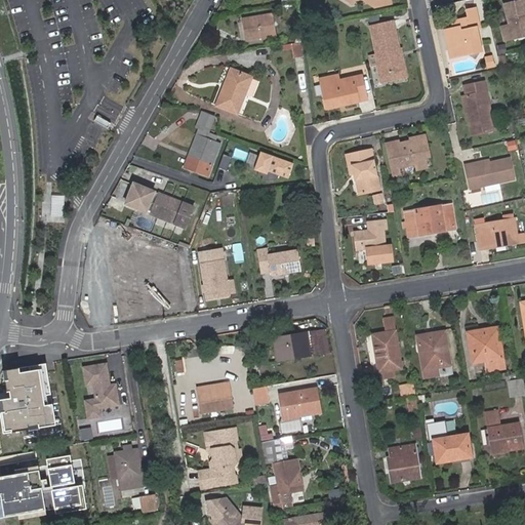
[(524,30),(524,3),(524,0),(510,0),(503,2),(509,24),(501,26),(506,42),(515,39),(514,34),(524,30)]
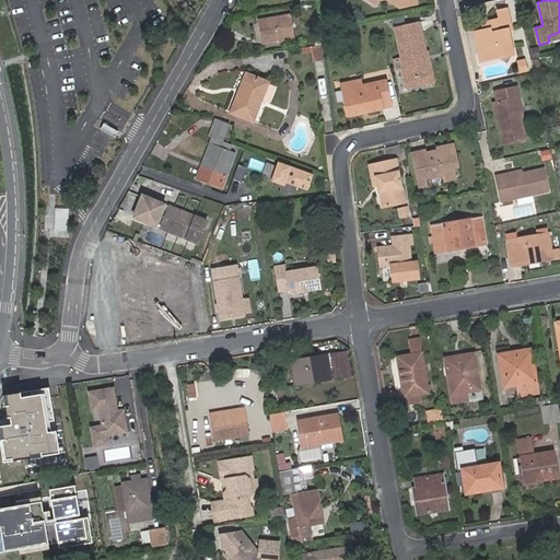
[(491,28),(483,31),(474,33),(477,47),(483,46),(485,50),(488,61),(498,58),(508,65),(514,55),(509,30),(513,28),(509,9),(498,11),(500,19),(490,22),(491,28)]
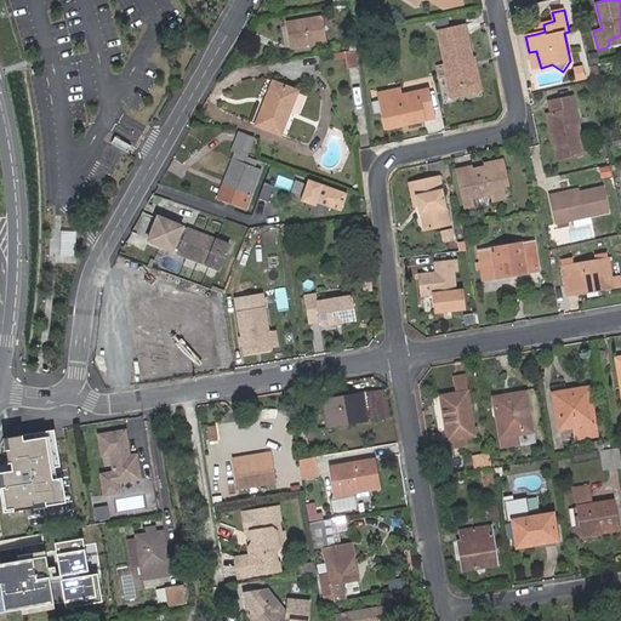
[(288,23),(291,46),(326,40),(322,17),(288,23)]
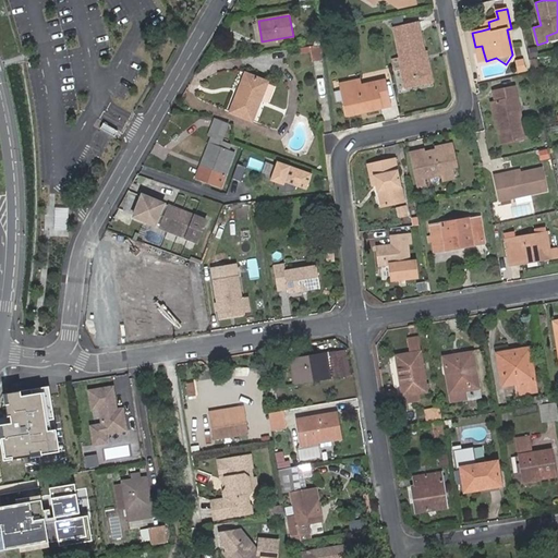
[(481,23),(482,31),(489,28),(488,22),(481,23)]
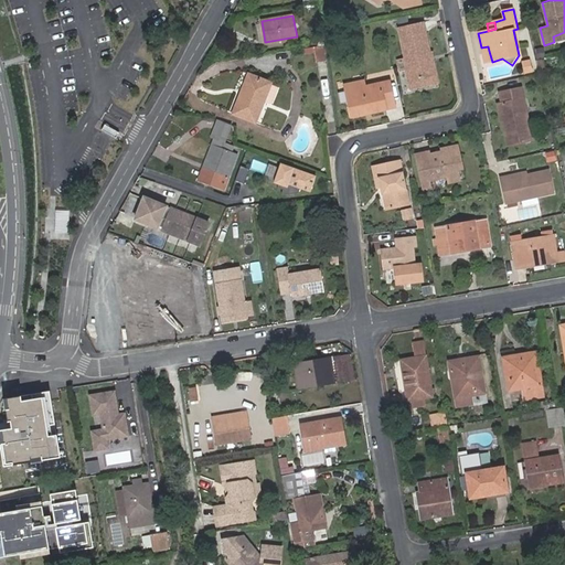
[(408,68),(411,81),(436,75),(426,31),(419,32),(418,24),(398,29),(405,57),(408,68)]
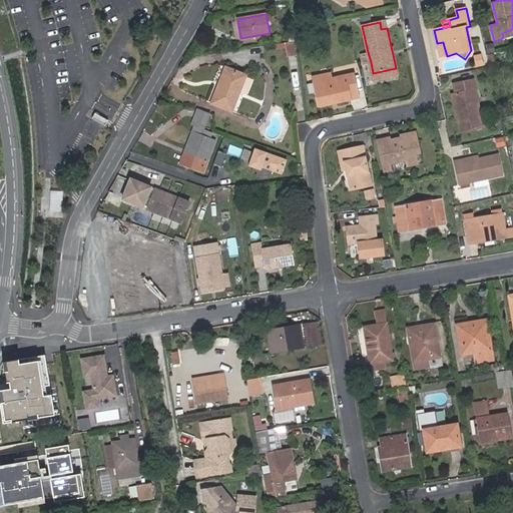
[(512,29),(502,33),(503,38),(512,36),(512,29)]
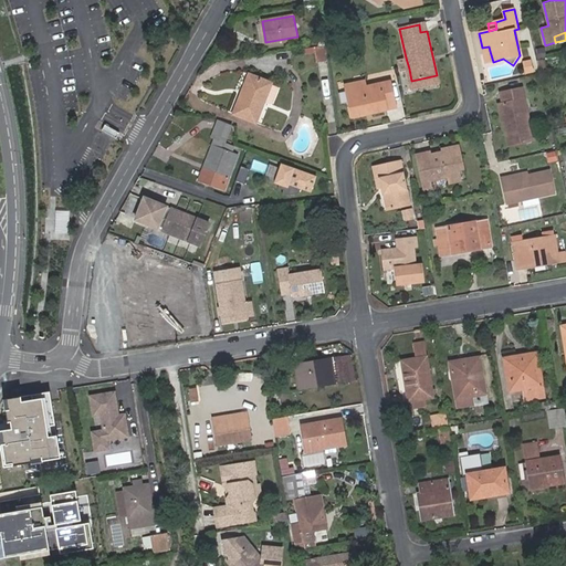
[(313,34),(315,50),(325,48),(323,33),(313,34)]
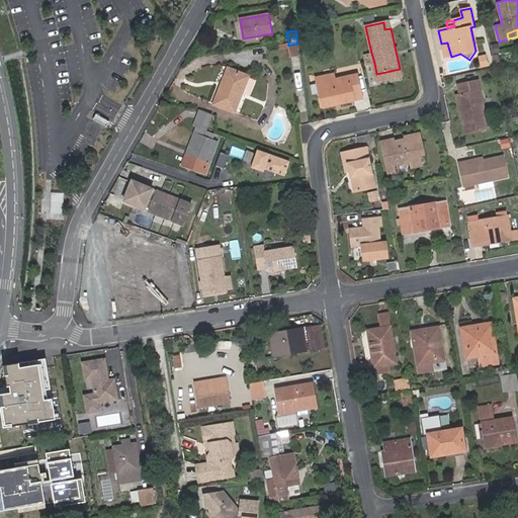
[(441,44),(438,30),(444,58),(451,57),(448,47),(447,42),(441,44)]
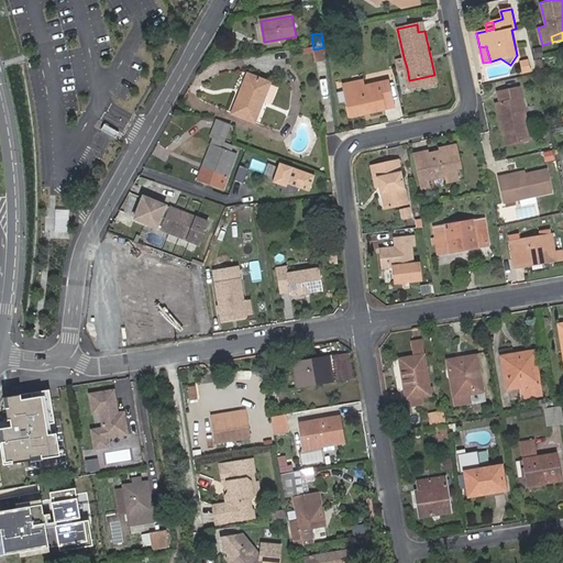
[(531,47),(531,57),(542,57),(541,47),(531,47)]
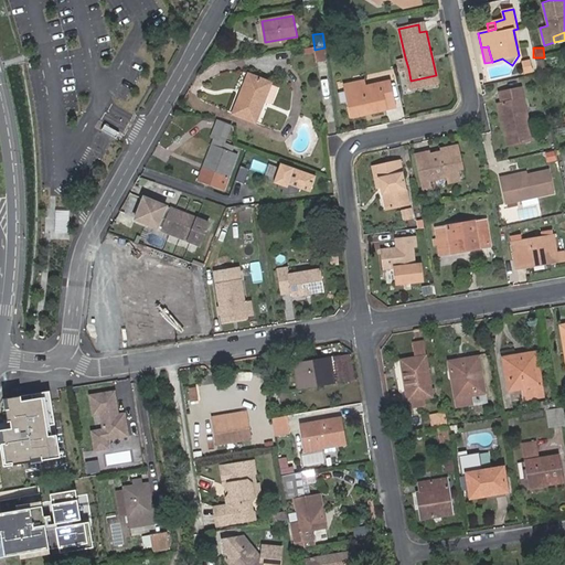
[(313,50),(313,61),(322,61),(322,50),(313,50)]
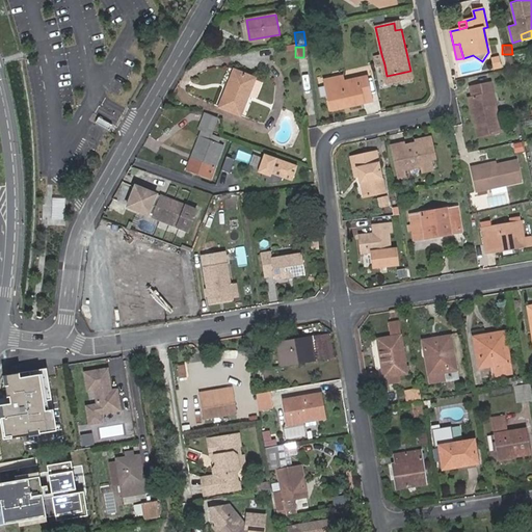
[(381,54),(374,56),(376,65),(384,64),(381,54)]
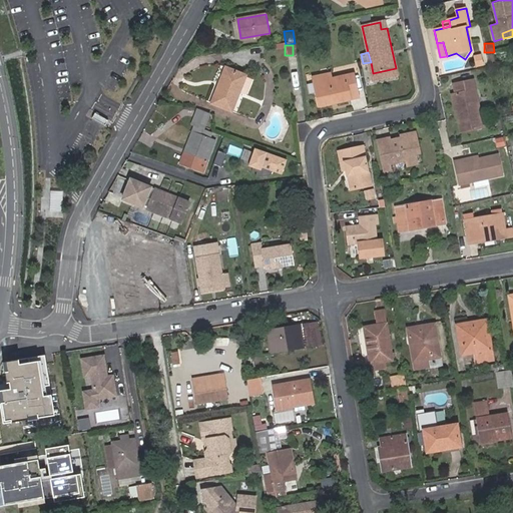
[(487,53),(489,63),(495,62),(493,52),(487,53)]
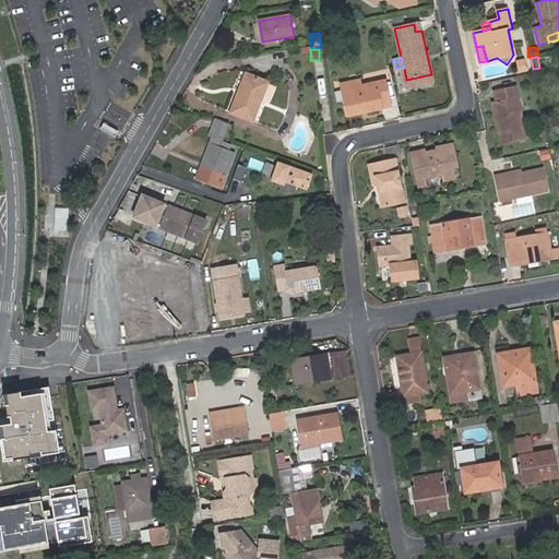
[(514,59),(518,73),(526,71),(523,58),(514,59)]
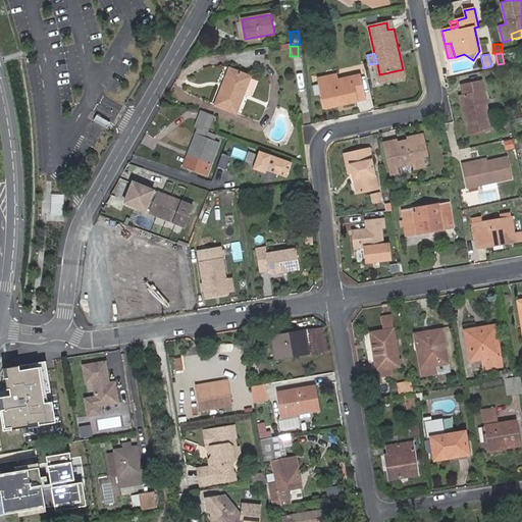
[(230,68),(215,105),(237,112),(251,77),(230,68)]
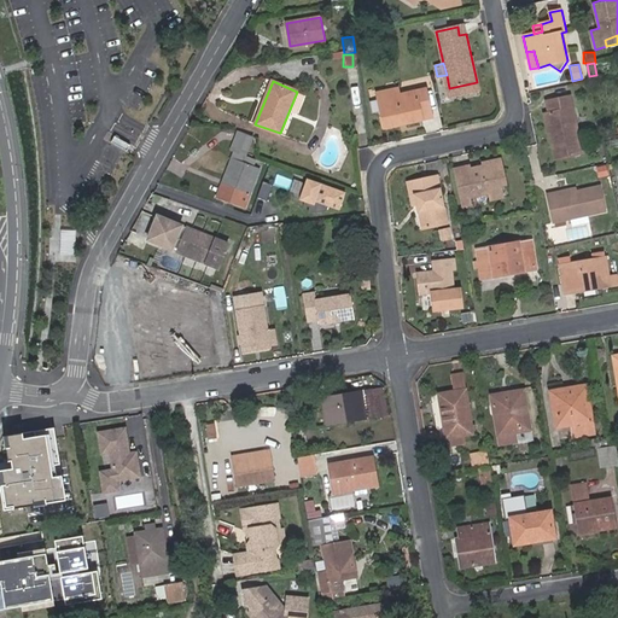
[(477,82),(449,88),(452,95),(478,89),(477,82)]
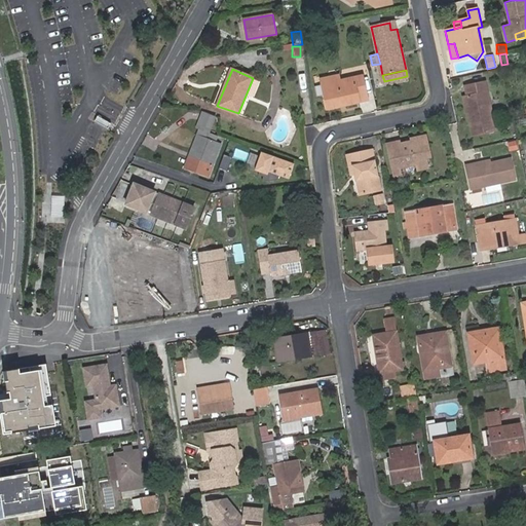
[(321,79),(328,109),(368,100),(363,76),(341,80),(339,75),(321,79)]
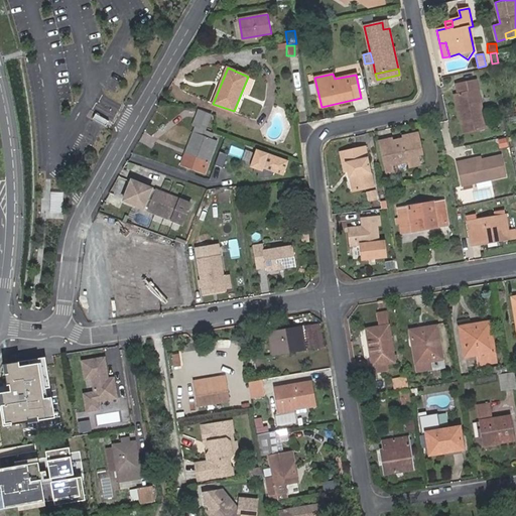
[(456,96),(460,112),(462,111),(463,116),(460,117),(464,133),(487,127),(476,81),(457,85),(460,95),(456,96)]
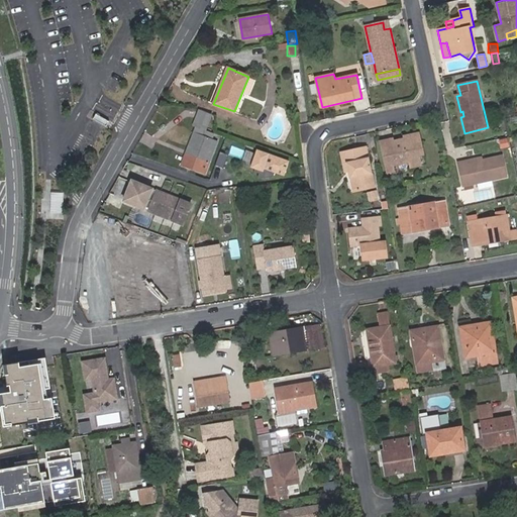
[(213,139),(215,133),(213,133),(206,130),(212,115),(199,111),(193,125),(197,126),(195,131),(213,139)]
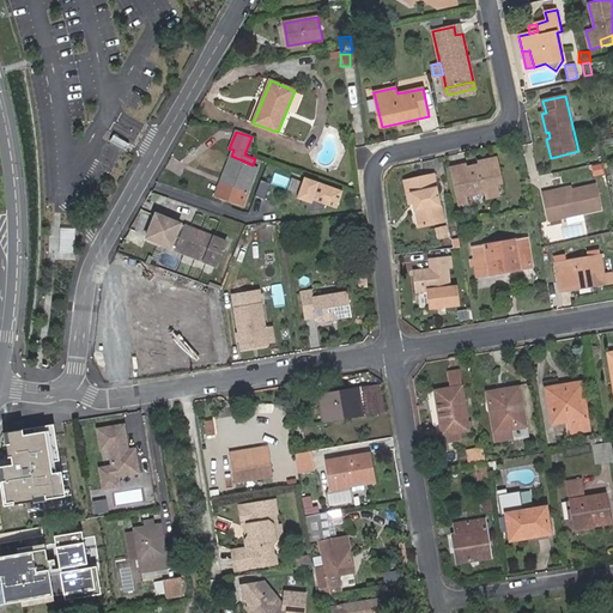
[(129,144),(114,135),(110,141),(126,150),(129,144)]
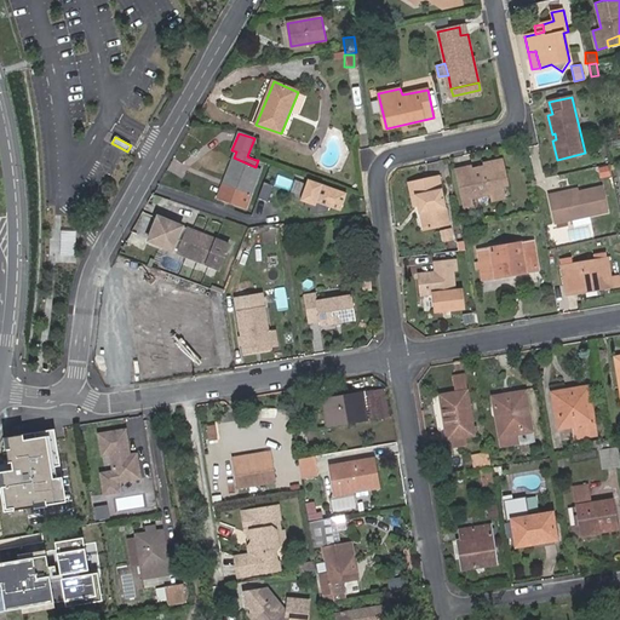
[(256,167),(234,158),(230,166),(236,167),(223,199),(240,206),(240,204),(247,206),(251,196),(245,193),(256,167)]
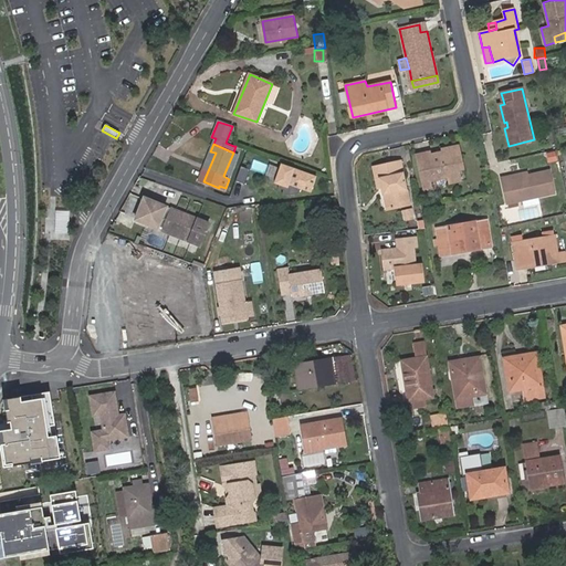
[(431,152),(425,153),(427,166),(419,167),(425,189),(431,187),(430,181),(448,177),(450,184),(461,181),(459,170),(463,169),(459,145),(441,149),(442,152),(431,154),(431,152)]
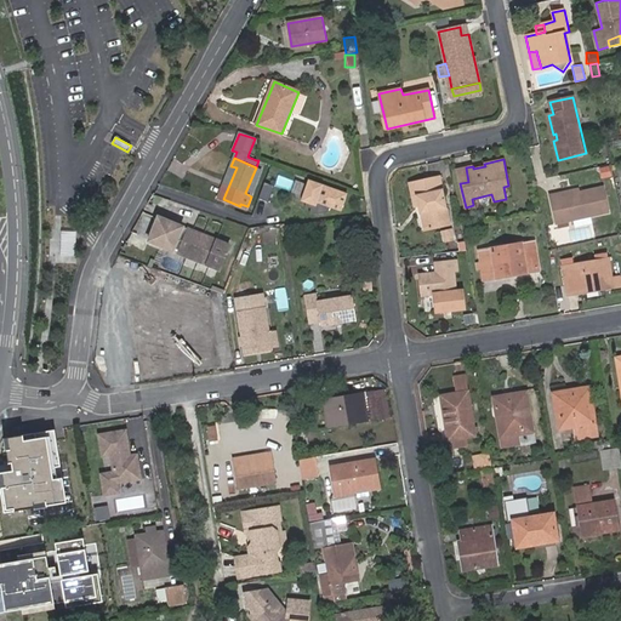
[(599,178),(610,176),(608,164),(597,166),(599,178)]
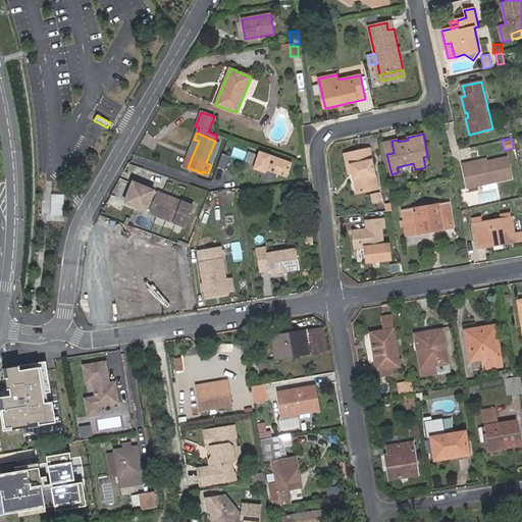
[(199,141),(194,140),(184,165),(188,167),(199,141)]
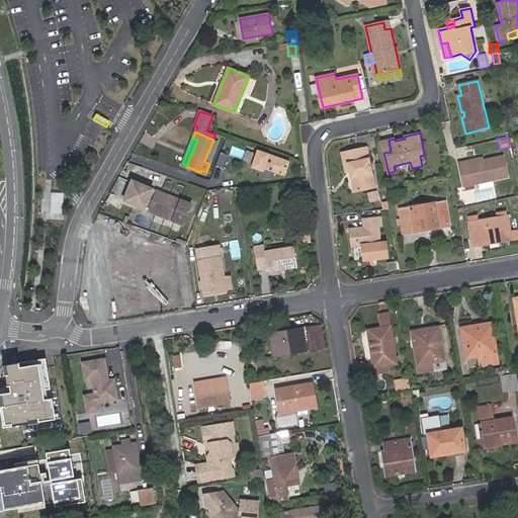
[(219,142),(213,140),(204,161),(209,164),(219,142)]
